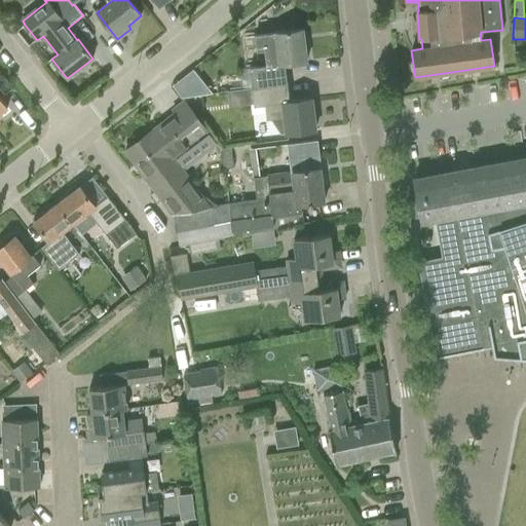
[(240,70),(242,88),(287,83),(285,65),(306,62),(302,29),(255,35),(257,51),(265,50),(267,66),(250,68),(250,69),(240,70)]
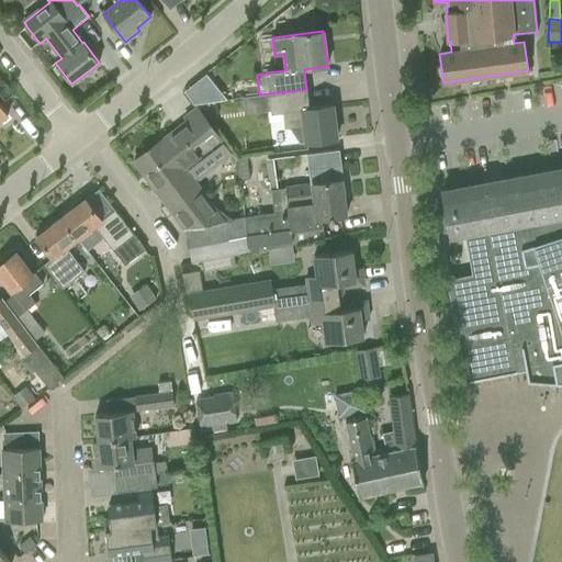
[(306,89),(259,94),(259,96),(243,98),(245,113),(272,110),(272,111),(281,109),(283,130),(304,126),(306,143),(337,139),(333,105),(308,109),(306,89)]
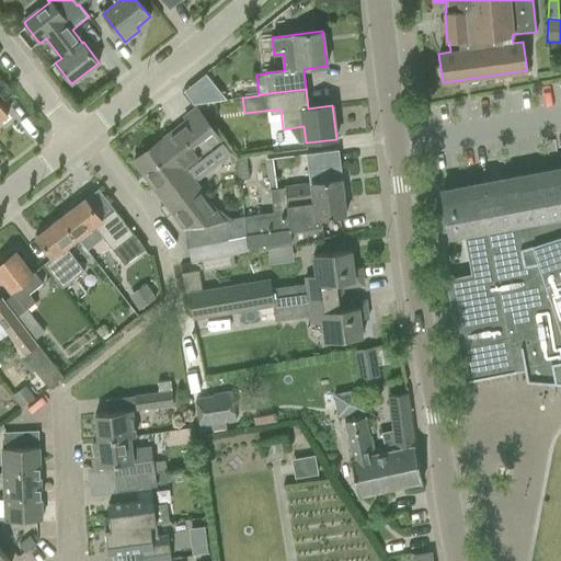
[(247,247),(243,218),(220,220),(182,171),(220,141),(197,112),(133,161),(184,229),(191,263),(202,261),(202,264),(231,258),(230,254),(249,250),(248,247),(247,247)]
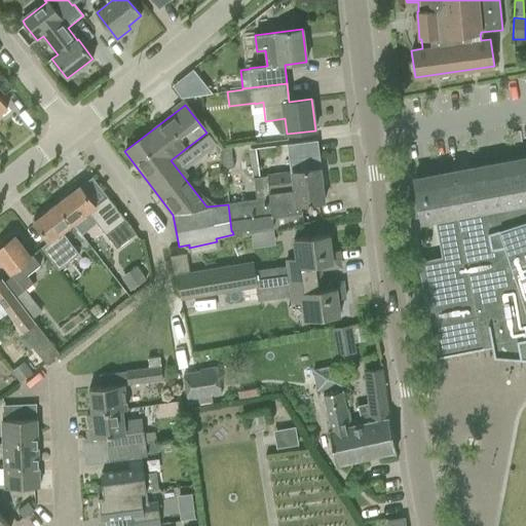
[(272,216),(302,213),(301,204),(324,202),(316,141),(289,145),(292,173),(266,177),(266,178),(254,179),(257,200),(228,204),(231,231),(232,231),(273,226),(272,216)]
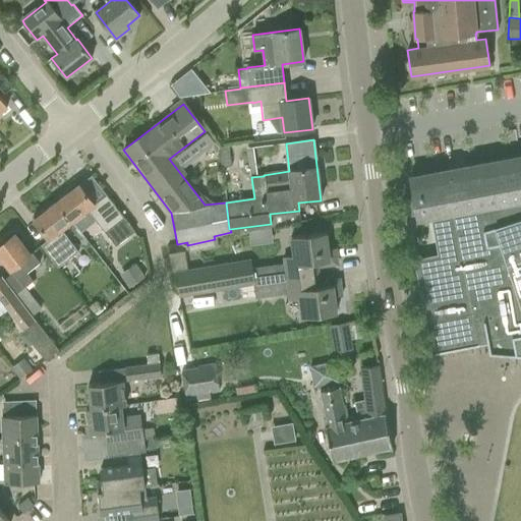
[(415,196),(402,198),(405,216),(418,214),(418,218),(442,214),(449,252),(415,258),(413,258),(423,311),(423,312),(431,354),(444,352),(487,344),(489,353),(516,355),(520,355),(520,155),(411,176),(414,195),(415,196)]
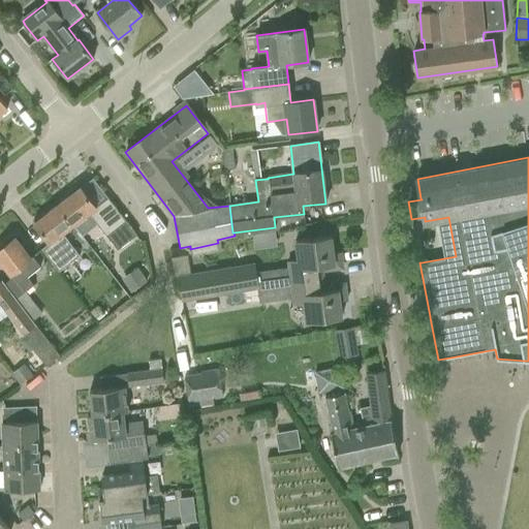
[(81,187),(57,206),(72,225),(89,212),(118,249),(136,236),(107,197),(95,207),(81,187)]
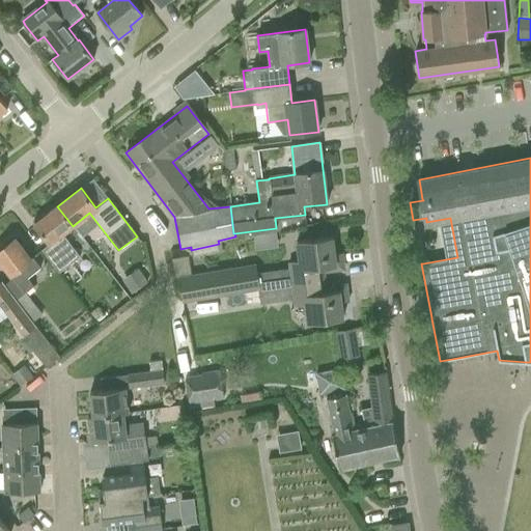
[(73,226),(57,206),(34,224),(49,244),(51,242),(55,248),(46,255),(58,272),(78,256),(62,233),(73,226)]
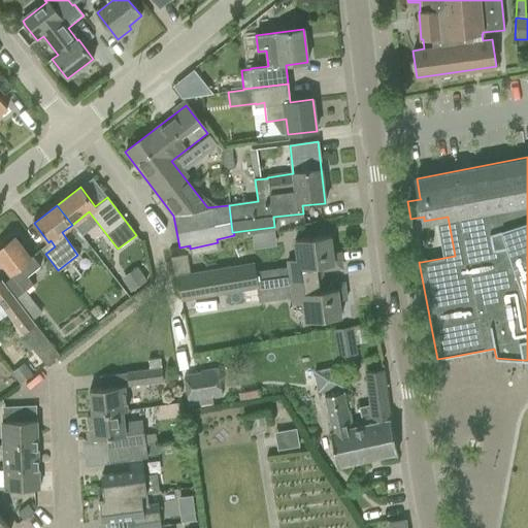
[(74,229),(71,232),(80,243),(79,244),(84,250),(89,246),(84,240),(74,229)]
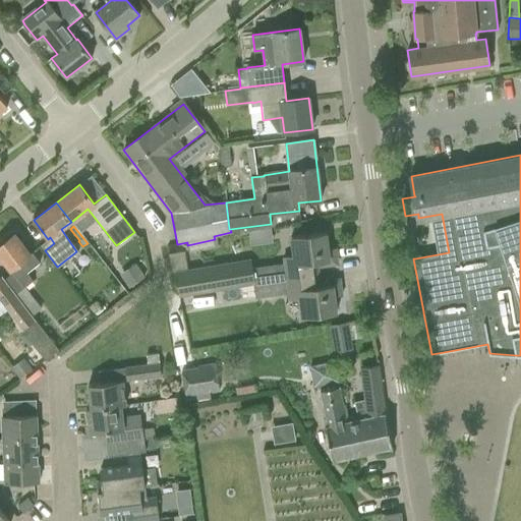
[(253,284),(253,286),(287,280),(319,275),(316,263),(337,259),(336,248),(328,249),(326,233),(291,237),(293,256),(283,257),(285,267),(277,268),(276,265),(252,268),(251,259),(175,272),(179,296),(253,284)]
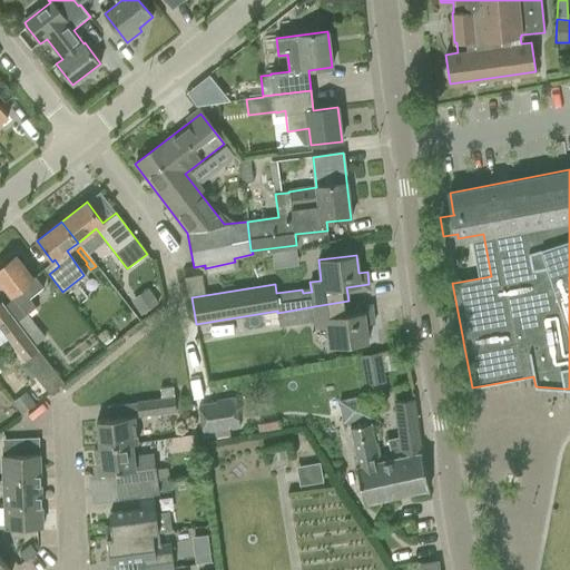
[(0,281),(15,300),(5,306),(35,345),(43,338),(26,314),(36,306),(29,297),(42,286),(35,276),(32,278),(16,256),(0,268),(0,281)]
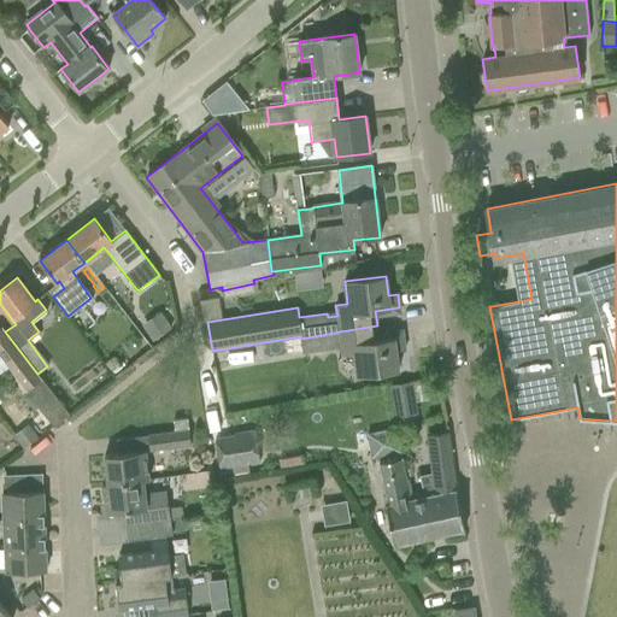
[(254,283),(222,291),(224,299),(257,293),(254,283)]
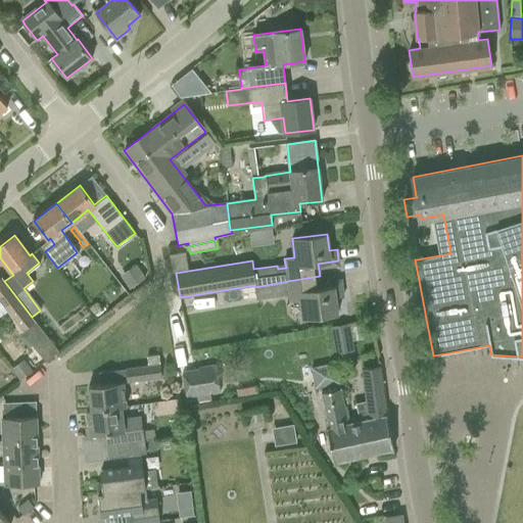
[(138,267),(124,277),(131,287),(145,277),(138,267)]
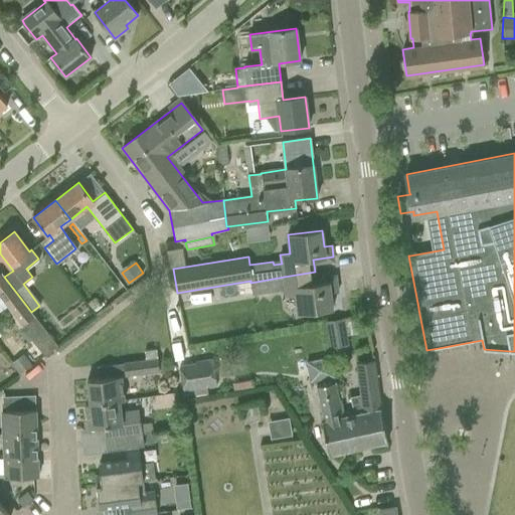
[(284,277),(250,283),(252,295),(285,291),(286,297),(296,296),(298,314),(332,310),(330,294),(338,293),(336,281),(317,284),(315,272),(284,277)]
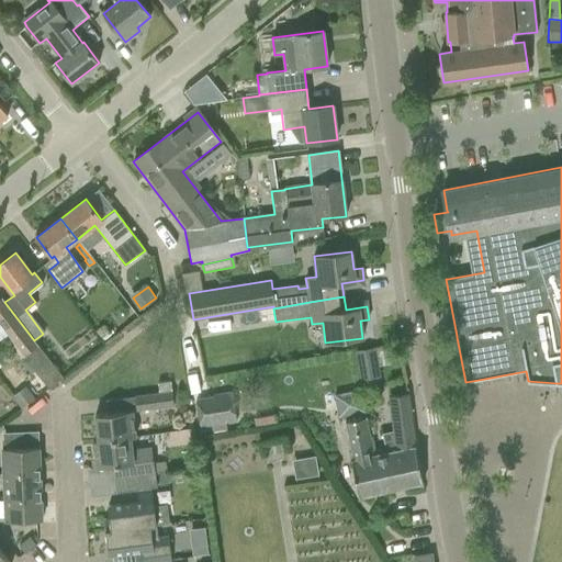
[(34,340),(4,302),(1,298),(0,299),(0,325),(24,355),(37,345),(34,340)]
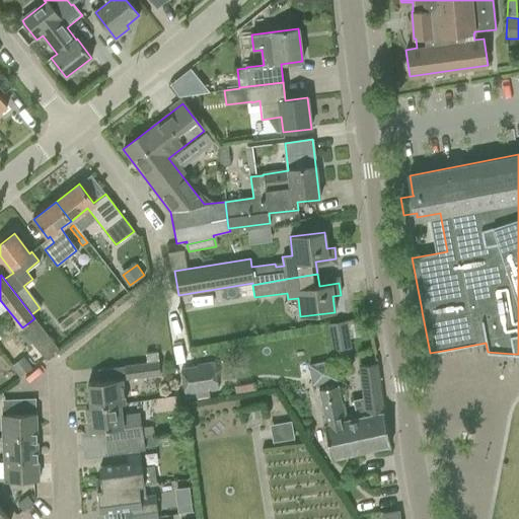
[(95,301),(88,307),(94,313),(100,308),(95,301)]
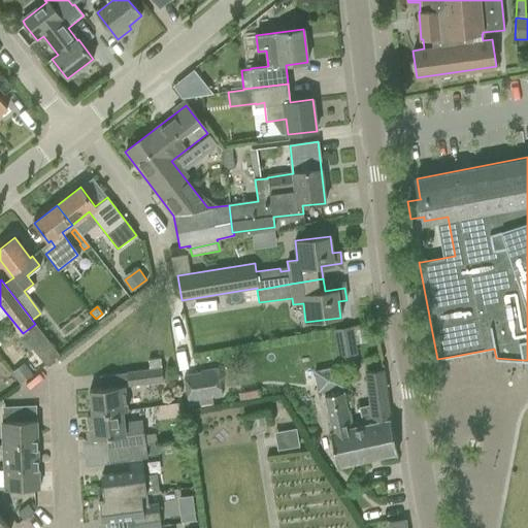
[(353,329),(334,332),(336,349),(356,345),(353,329)]
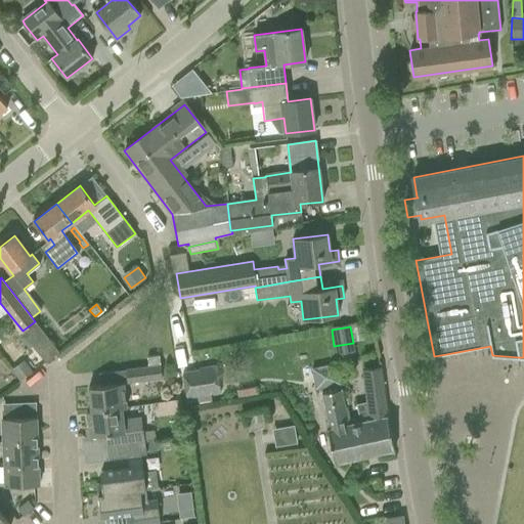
[(33,346),(45,362),(58,352),(46,336),(33,346)]
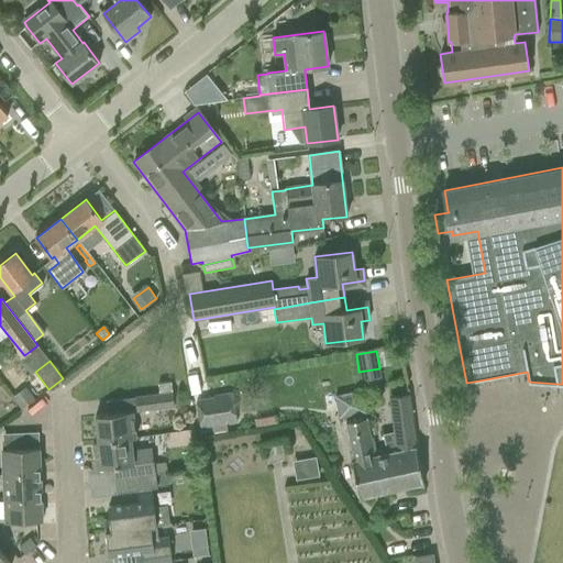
[(172,392),(170,382),(157,384),(158,393),(172,392)]
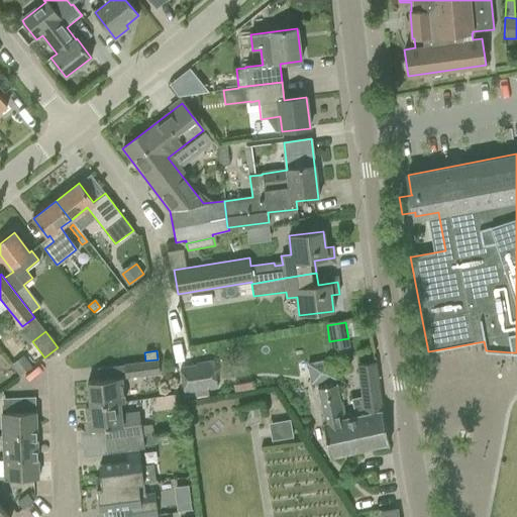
[(13,367),(21,376),(31,368),(24,358),(13,367)]
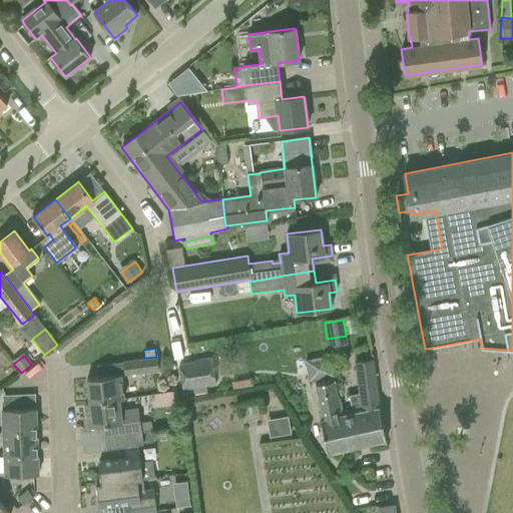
[(178,361),(182,389),(214,383),(210,356),(178,361)]
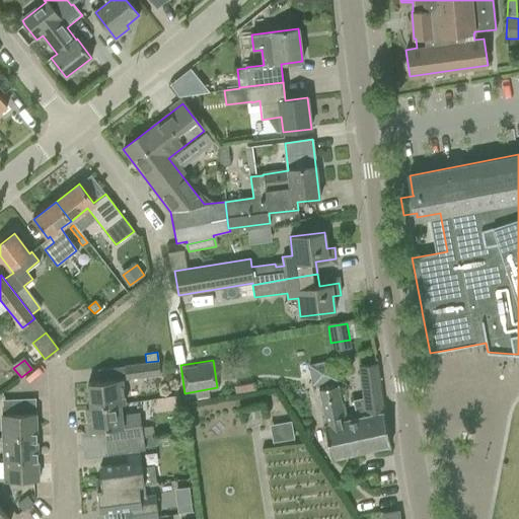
[(325,426),(327,437),(331,457),(390,446),(384,413),(377,364),(360,366),(364,398),(354,401),(358,418),(346,421),(332,361),(309,366),(313,386),(318,385),(319,389),(319,390),(326,425),(325,426)]
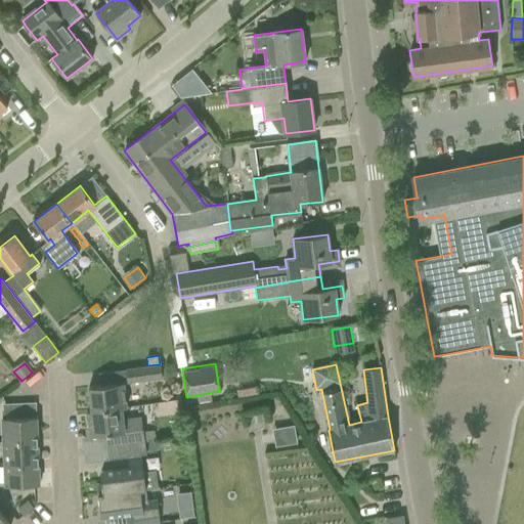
[(126,370),(127,383),(162,379),(160,365),(126,370)]
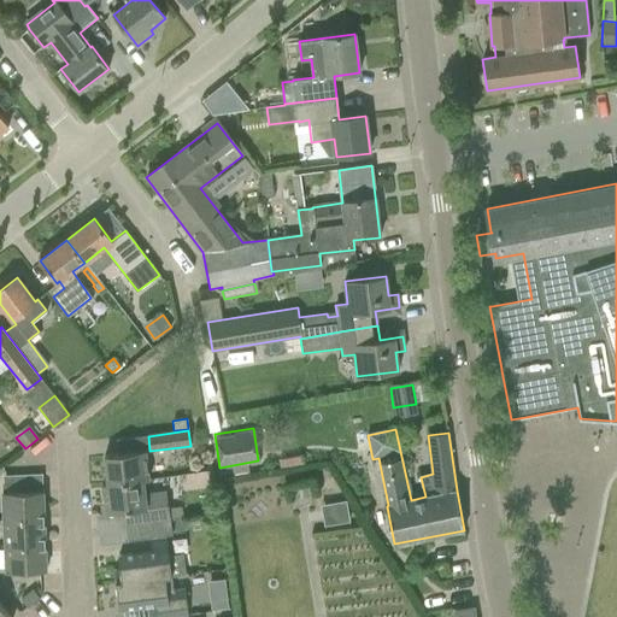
[(101,485),(103,487),(142,482),(150,482),(145,451),(104,457),(107,485),(101,485)]
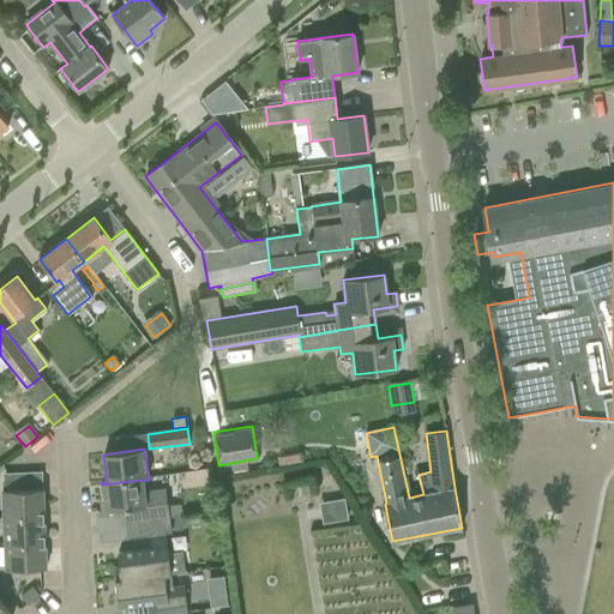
[(124,524),(125,523),(167,518),(182,516),(180,504),(166,506),(163,487),(143,489),(142,480),(102,485),(106,511),(122,510),(124,524)]
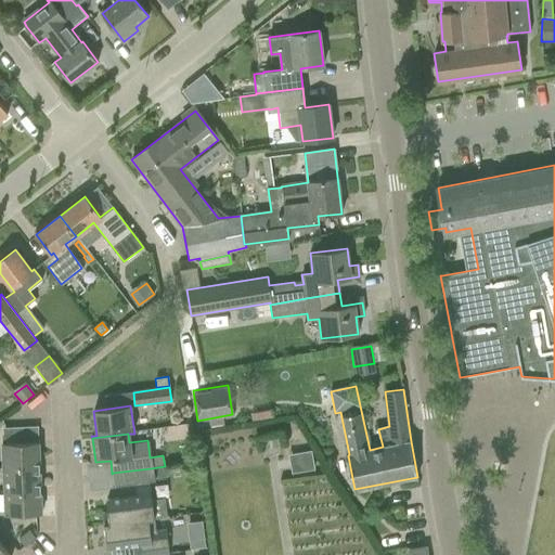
[(2,443),(3,468),(39,466),(38,442),(17,443),(16,435),(3,435),(3,443),(2,443)]
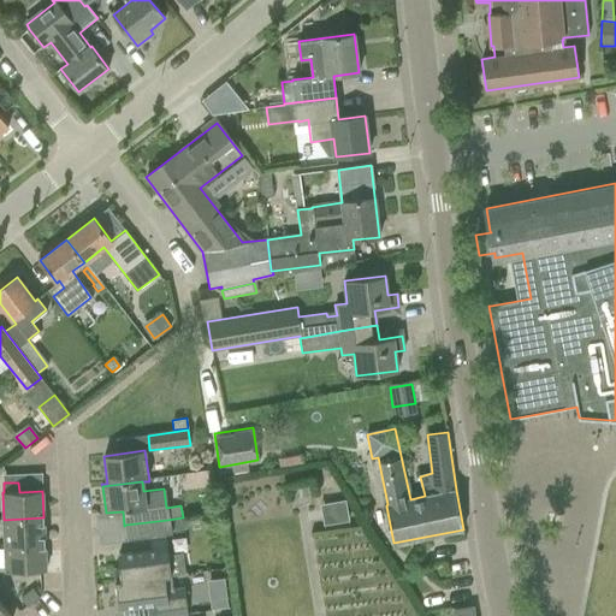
[(344,501),(324,504),(327,523),(348,520),(344,501)]
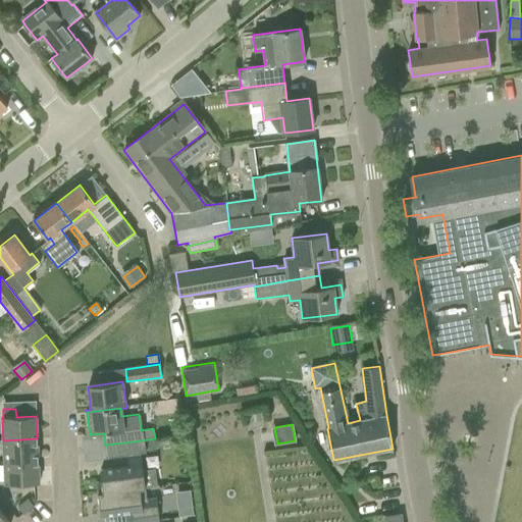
[(3,440),(4,463),(38,461),(37,438),(3,440)]
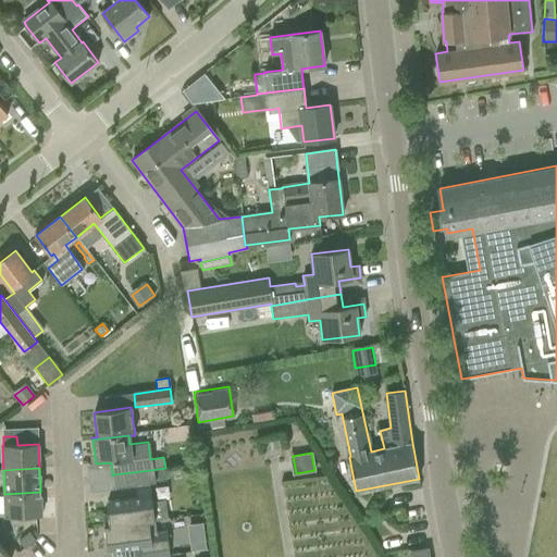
[(102,515),(104,527),(153,520),(153,521),(166,519),(163,500),(150,502),(148,483),(153,483),(151,470),(113,474),(115,490),(135,486),(137,497),(107,502),(109,515),(102,515)]
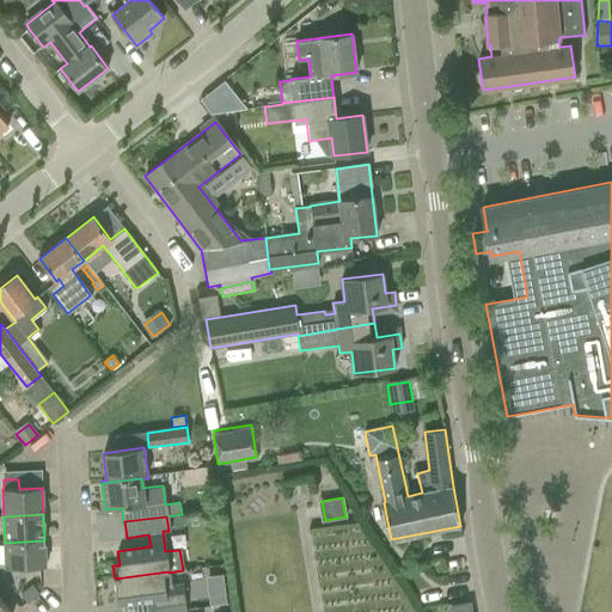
[(44,540),(5,543),(6,569),(46,567),(44,540)]
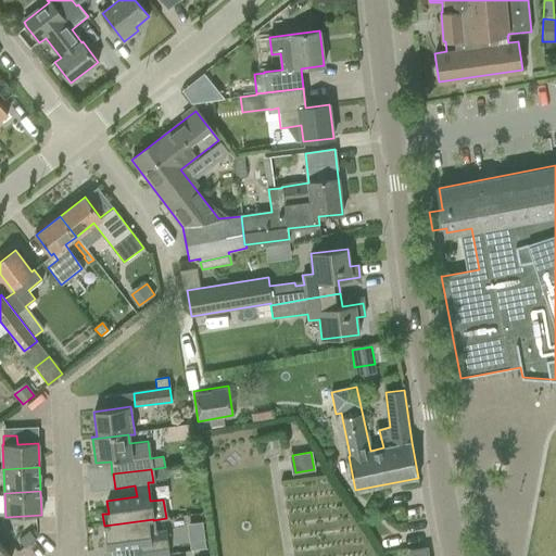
[(153,519),(104,526),(108,550),(133,546),(134,555),(156,555),(169,555),(165,530),(155,531),(153,520),(153,519)]
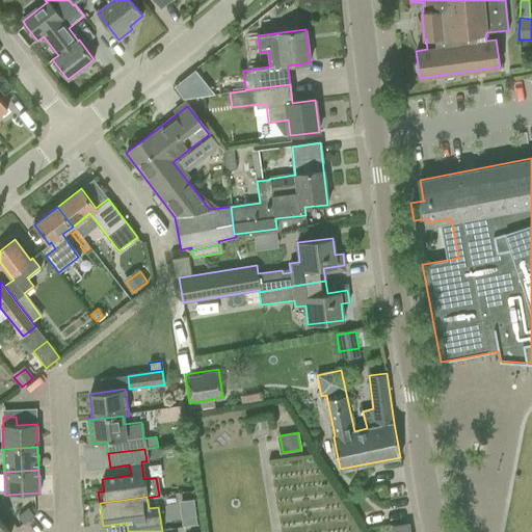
[(28,509),(18,517),(24,524),(34,515),(28,509)]
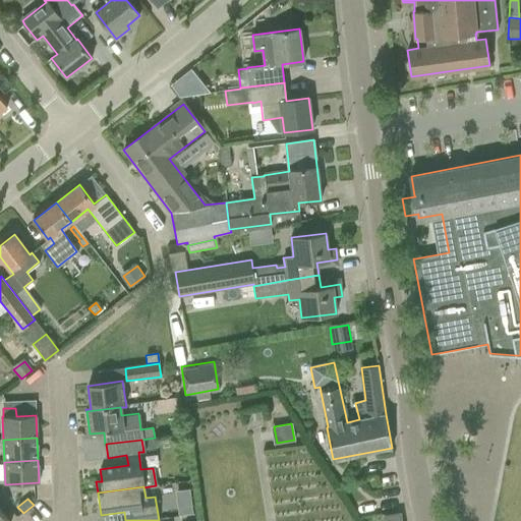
[(193,505),(179,507),(180,515),(194,513),(193,505)]
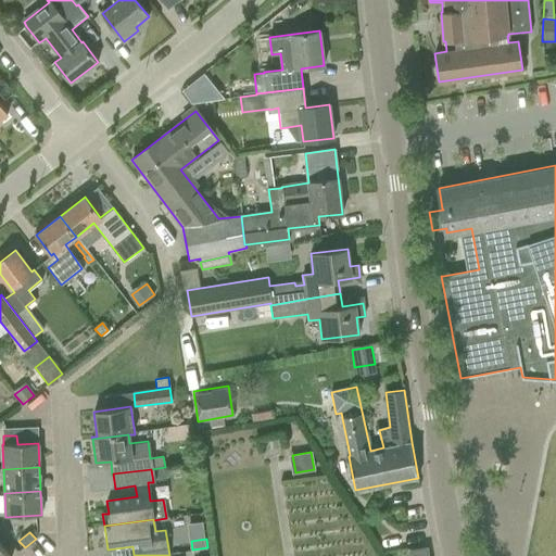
[(9,555),(0,544),(0,555),(9,555)]
